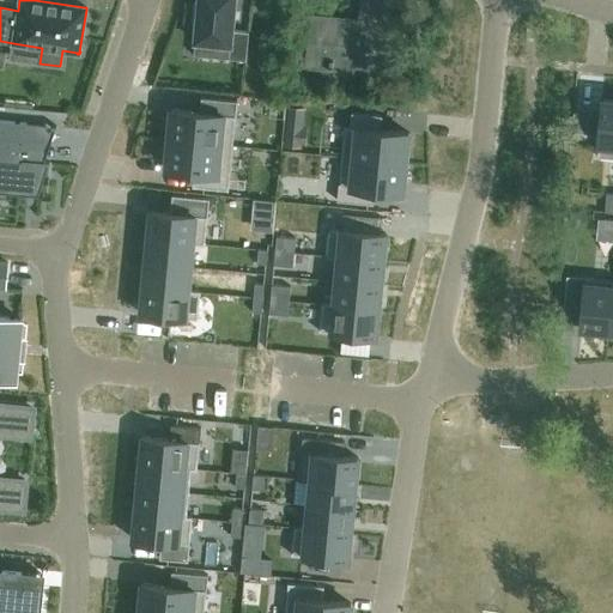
[(194,4),(192,23),(196,23),(195,41),(230,44),(229,59),(247,61),(249,32),(232,30),(235,0),(199,0),(199,4),(194,4)]
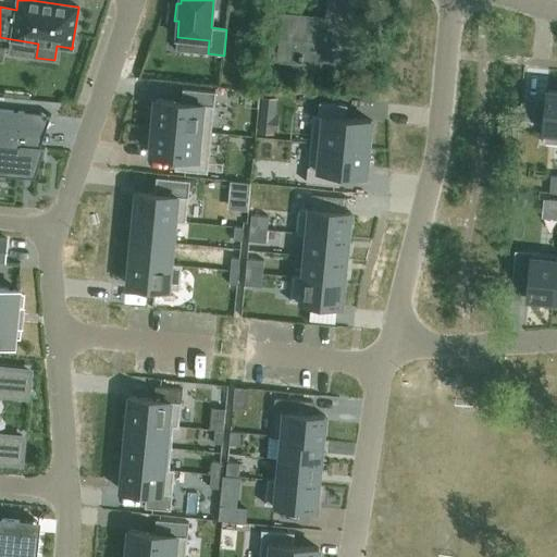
[(283,14),(279,60),(350,67),(355,22),(283,14)]
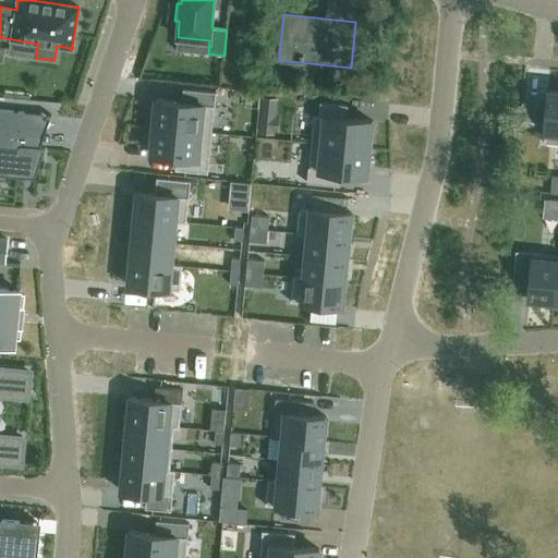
[(153,108),(152,122),(154,122),(153,128),(211,133),(216,93),(183,89),(182,102),(156,100),(155,109),(153,108)]
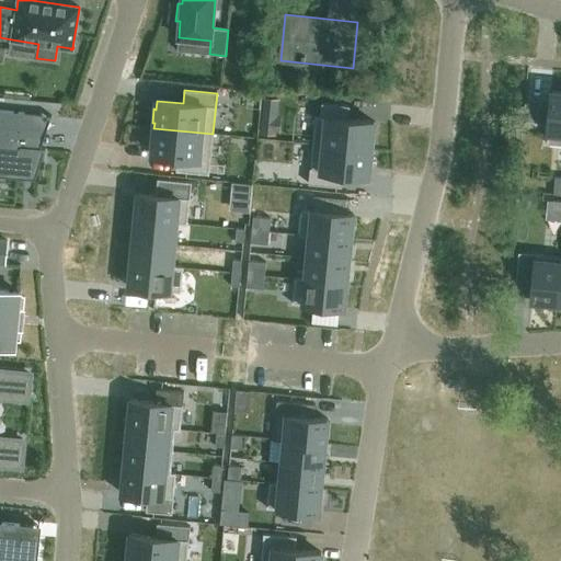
[(560,92),(552,91),(547,144),(560,145),(560,92)]
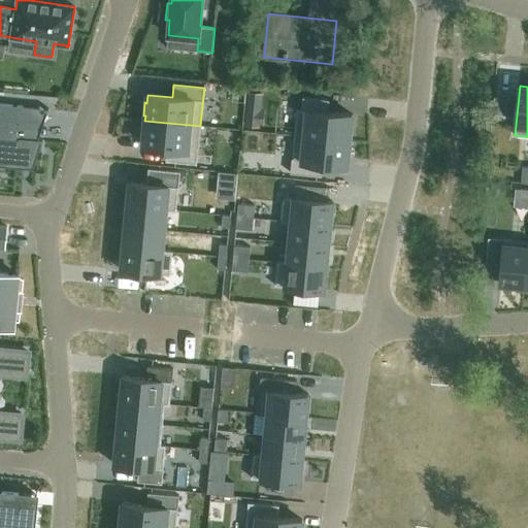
[(297,109),(294,135),(350,140),(353,114),(328,112),(329,100),(303,97),(301,109),(297,109)]
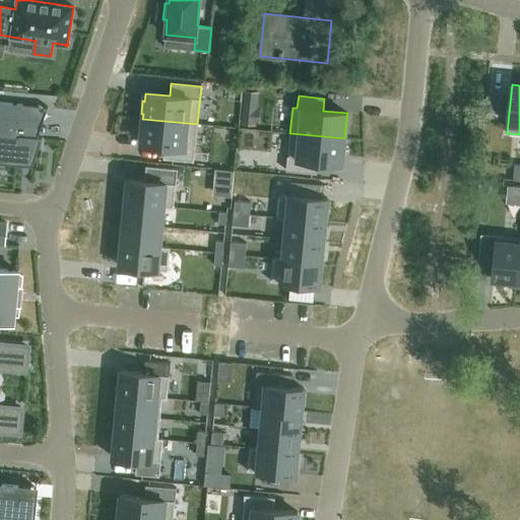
[(0,160),(30,165),(39,140),(42,140),(43,138),(39,137),(19,135),(22,105),(0,102),(0,160)]
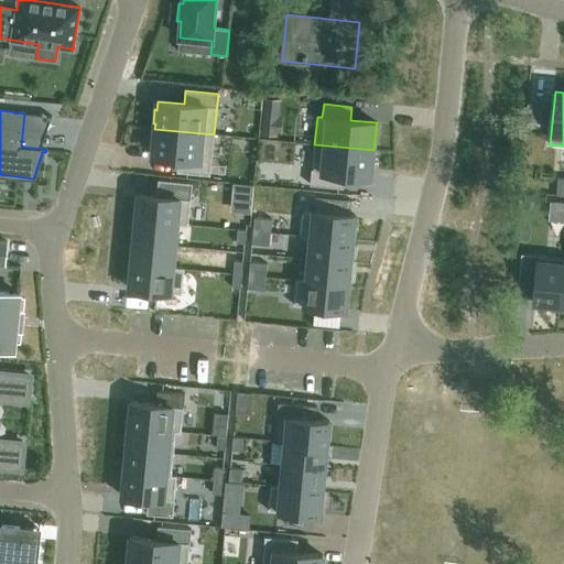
[(154,129),(152,155),(179,159),(177,172),(210,175),(214,134),(154,129)]
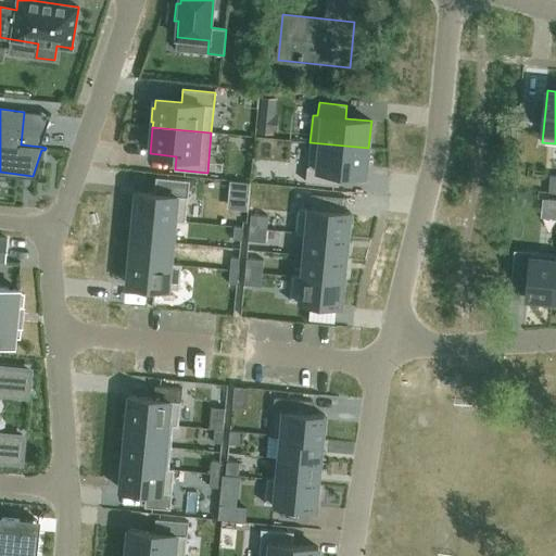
[(310,142),(306,182),(339,186),(340,172),(366,175),(366,166),(369,166),(370,153),(368,153),(368,148),(310,142)]
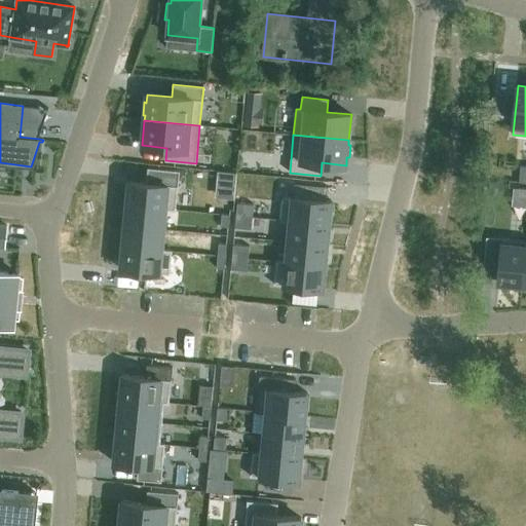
[(125,191),(124,202),(127,202),(126,205),(165,210),(176,211),(178,186),(129,181),(128,192),(125,191)]
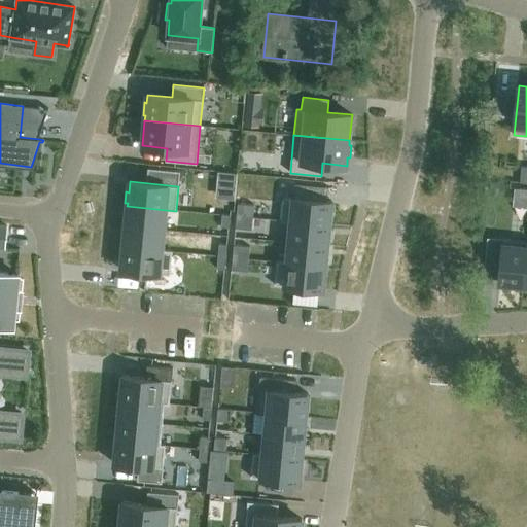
[(283,197),(281,221),(290,221),(329,225),(330,222),(332,223),(334,212),(331,212),(332,201),(283,197)]
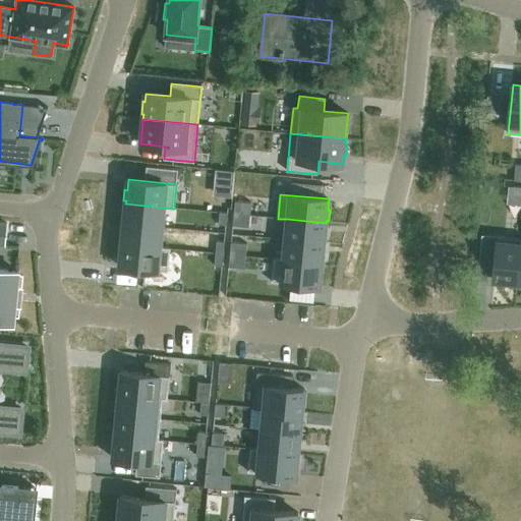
[(221,199),(220,212),(227,213),(228,213),(228,212),(229,200),(221,199)]
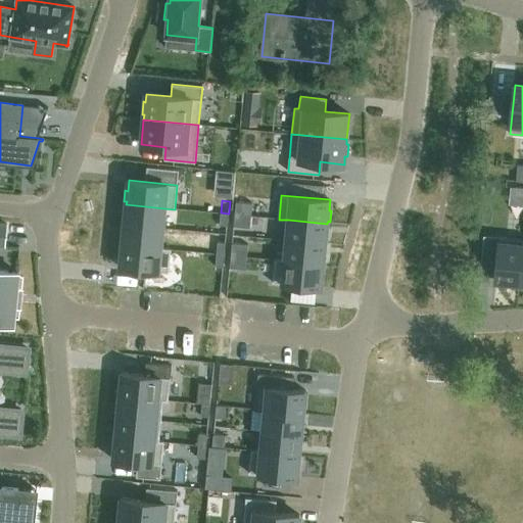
[(236,201),(235,214),(243,215),(244,202),(236,201)]
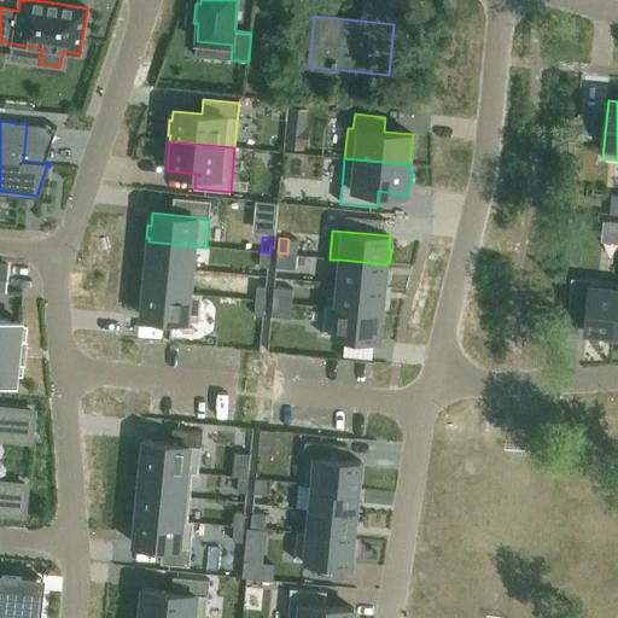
[(149,242),(146,264),(193,269),(194,246),(149,242)]
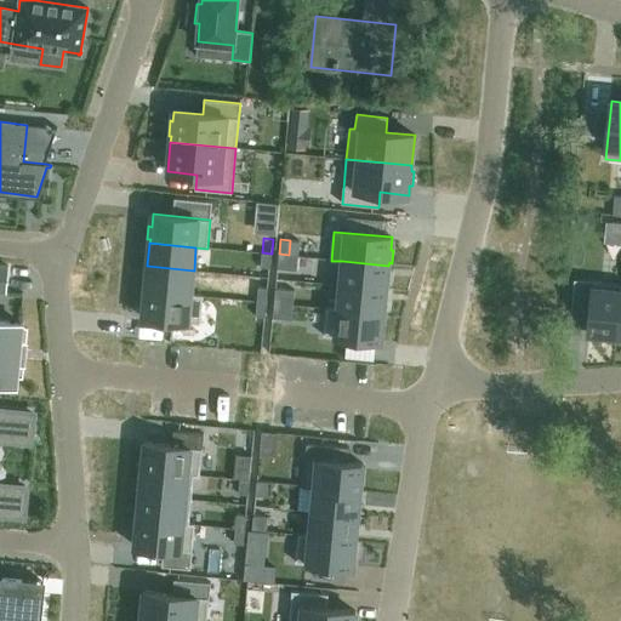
[(262,252),(260,267),(269,268),(272,254),(271,254),(262,252)]
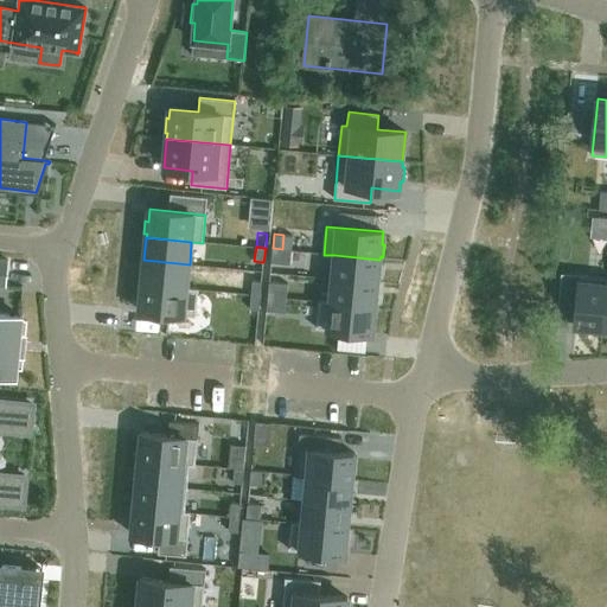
[(273,248),(272,262),(291,264),(292,250),(282,249),(273,248)]
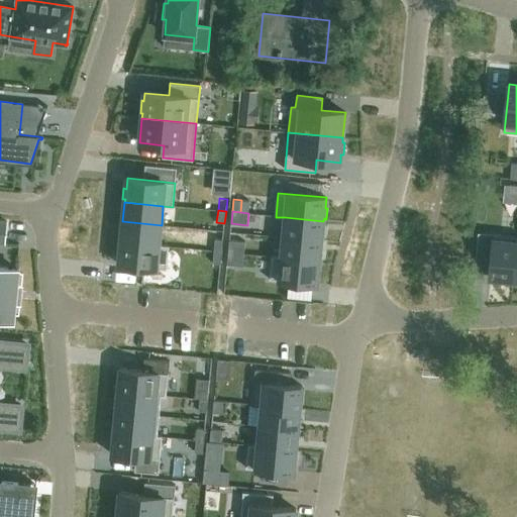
[(285,217),(283,237),(321,240),(323,221),(285,217)]
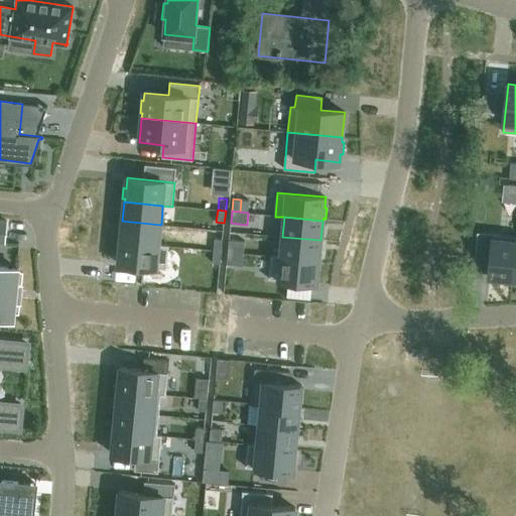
[(122,221),(121,241),(159,244),(161,225),(122,221)]
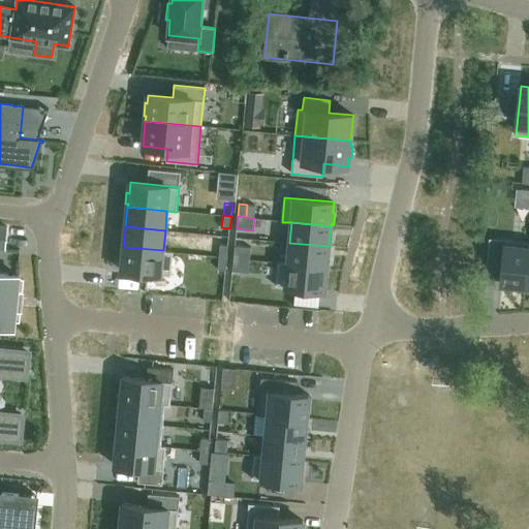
[(505,240),(501,284),(524,286),(528,242),(505,240)]
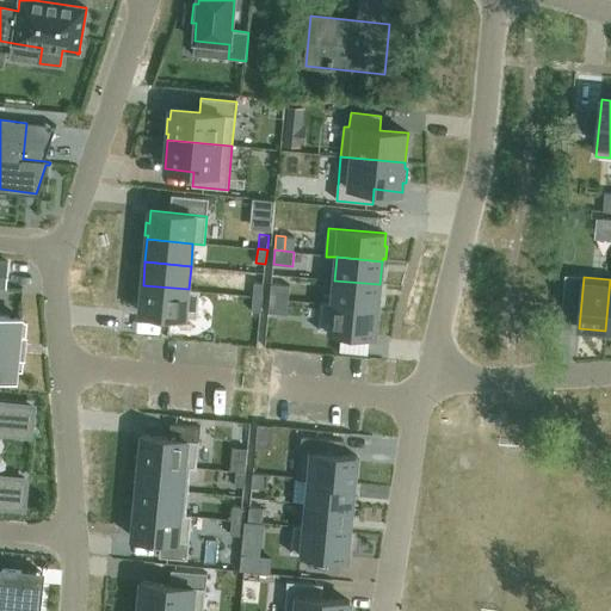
[(334,281),(332,303),(378,308),(380,284),(334,281)]
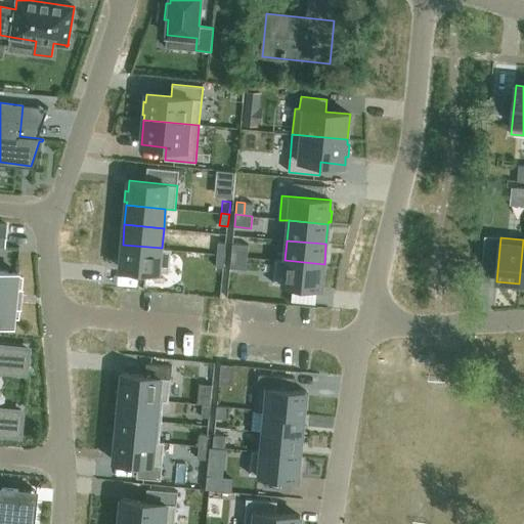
[(218,242),(217,255),(225,255),(226,243),(218,242)]
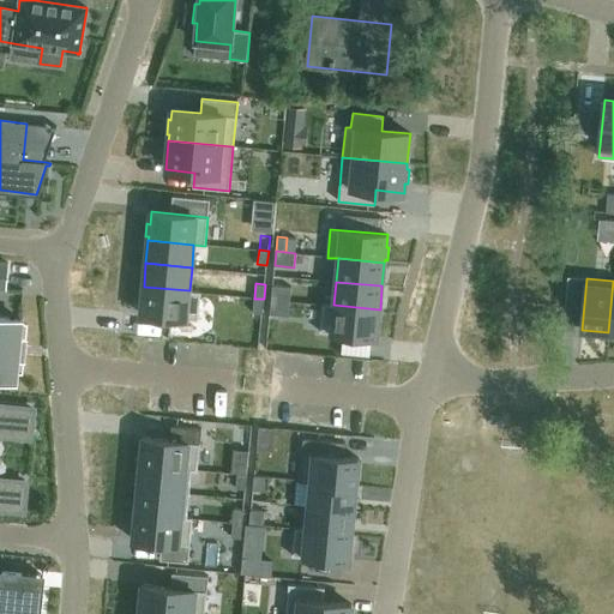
[(272,286),(271,300),(290,301),(292,287),(272,286)]
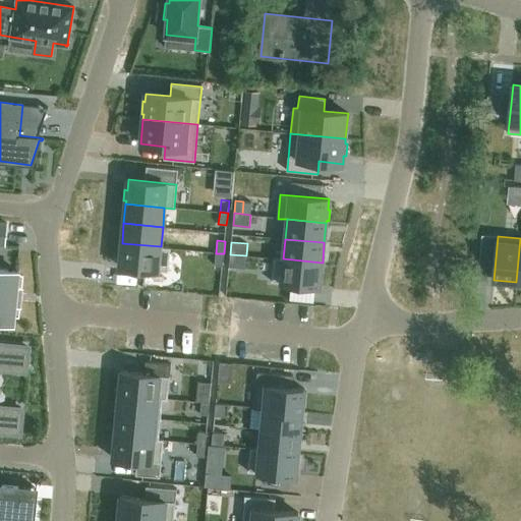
[(122,243),(119,267),(168,272),(170,247),(161,246),(122,243)]
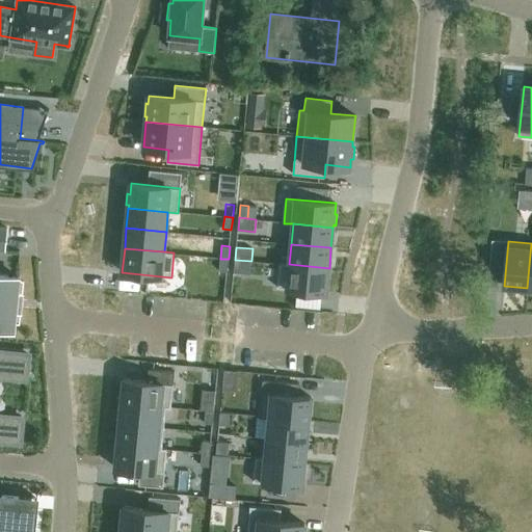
[(220,259),(218,271),(228,271),(229,259),(220,259)]
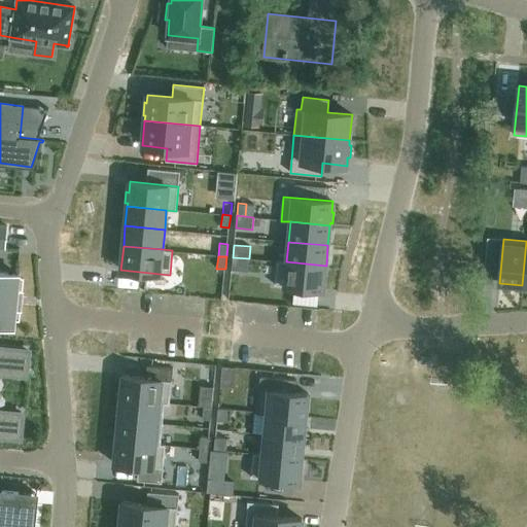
[(233,257),(232,270),(248,271),(249,258),(233,257)]
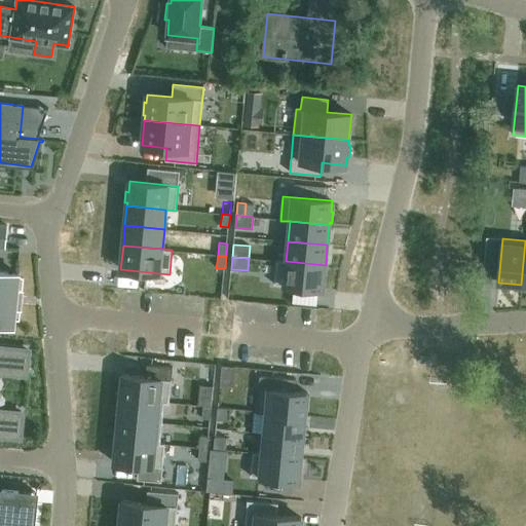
[(276,260),(274,285),(323,289),(326,265),(286,261),(276,260)]
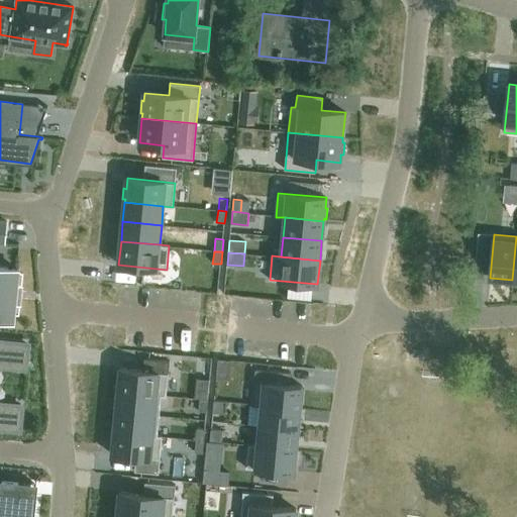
[(0,267),(0,319),(12,320),(14,305),(16,286),(16,285),(17,270),(0,267)]
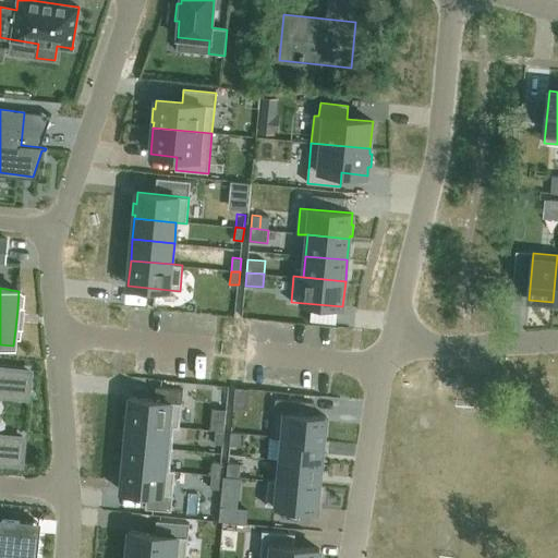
[(0,461),(21,463),(23,438),(0,435),(0,393),(27,397),(29,372),(0,368),(0,461)]
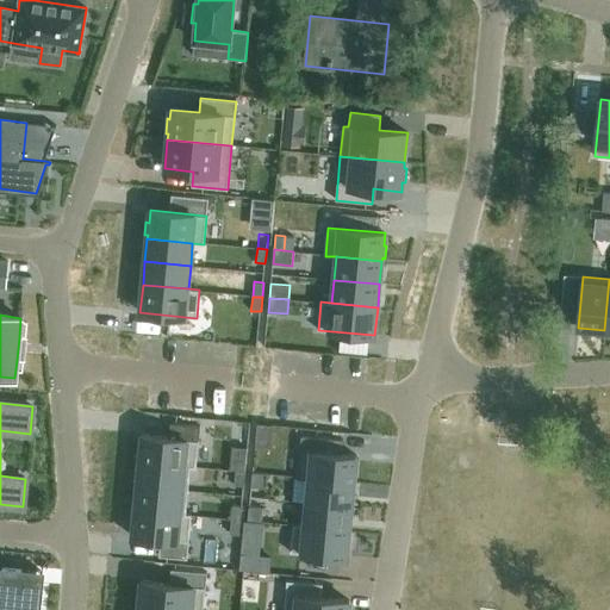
[(142,435),(139,462),(191,467),(195,468),(199,440),(200,425),(170,423),(168,437),(142,435)]
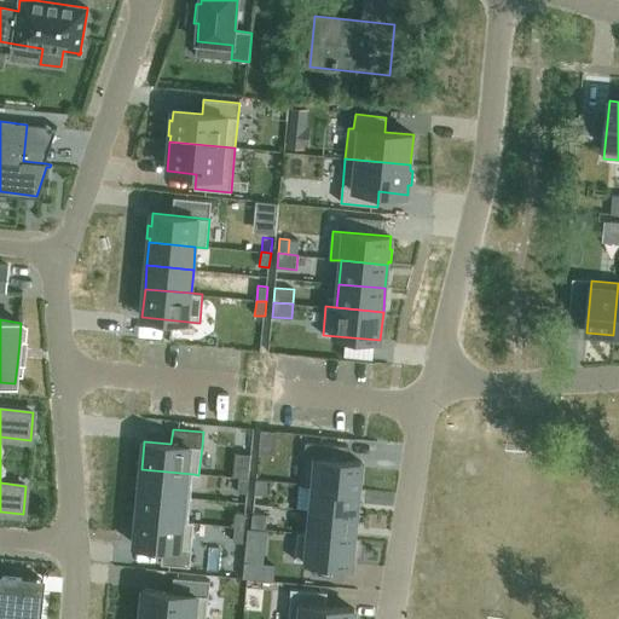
[(305,457),(301,485),(313,486),(359,491),(362,462),(347,461),(348,446),(306,441),(305,457)]
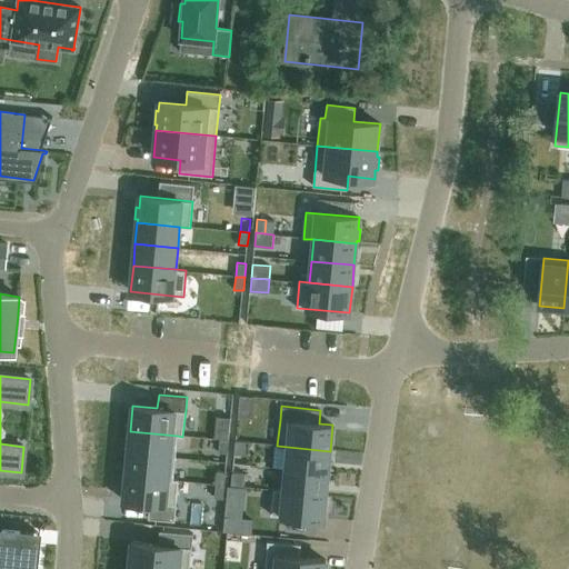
[(130,431),(128,452),(176,458),(178,436),(130,431)]
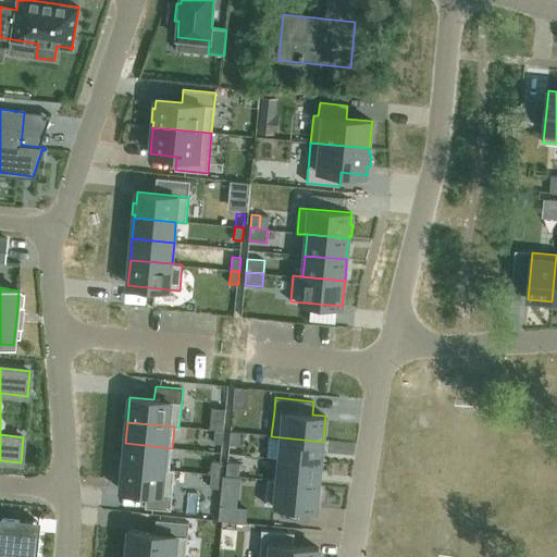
[(215,430),(213,443),(223,444),(224,431),(215,430)]
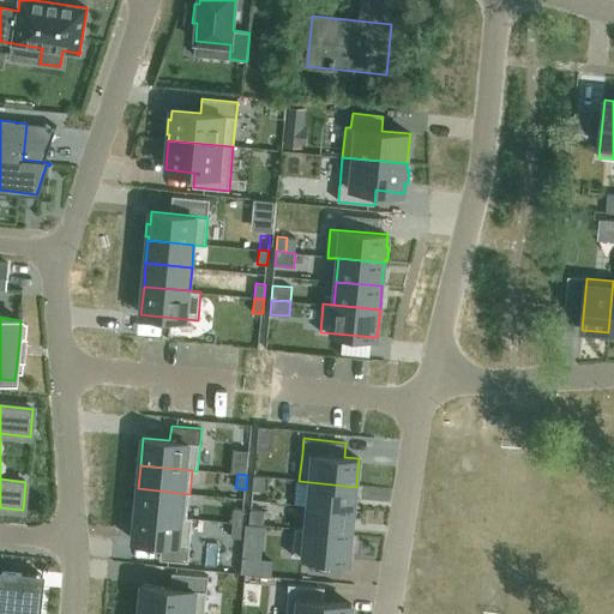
[(254,475),(252,489),(268,492),(269,476),(254,475)]
